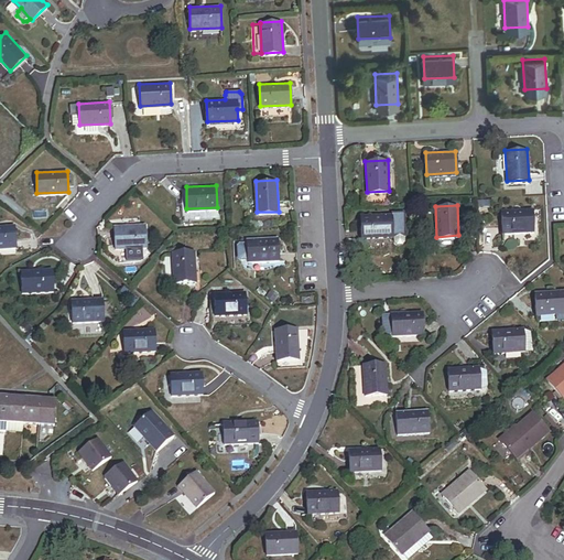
[(531,208),(501,210),(502,232),(532,230),(531,208)]
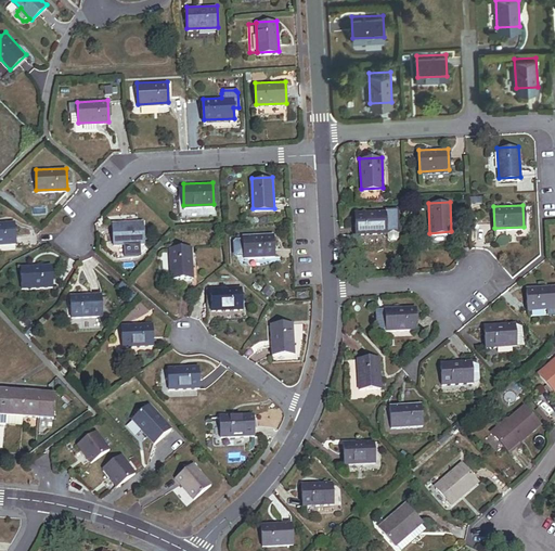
[(398,240),(397,207),(385,208),(385,209),(355,210),(356,232),(386,231),(387,240),(389,242),(396,242),(398,240)]
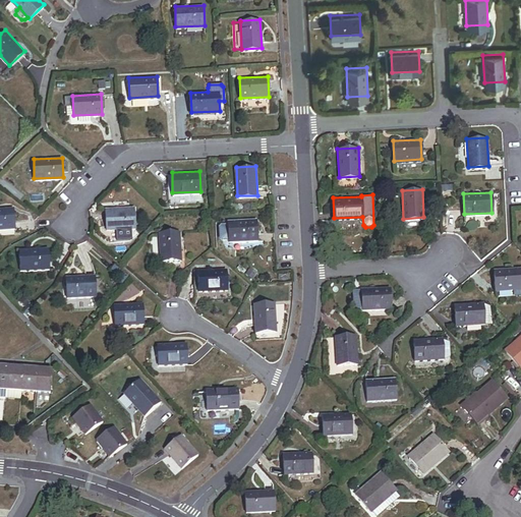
[(0,227),(14,227),(13,207),(0,207),(0,227)]
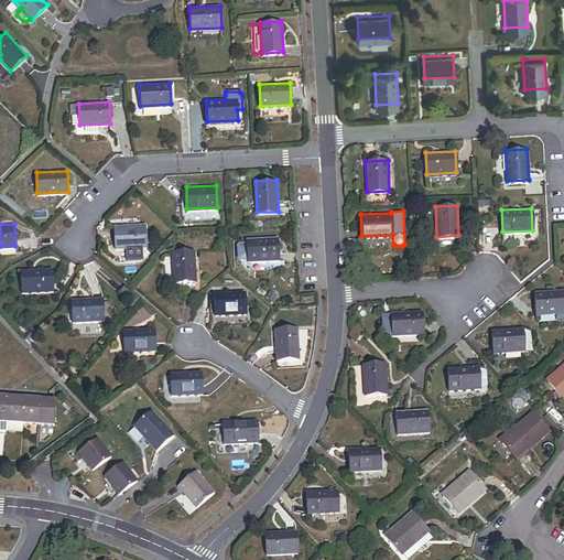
[(145,224),(115,225),(116,247),(117,247),(142,246),(147,246),(145,224)]
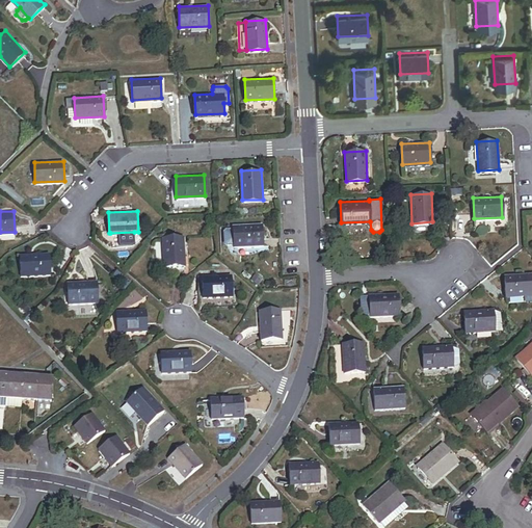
[(263,244),(262,223),(233,226),(233,228),(227,228),(224,230),(225,242),(228,244),(234,243),(234,245),(263,244)]
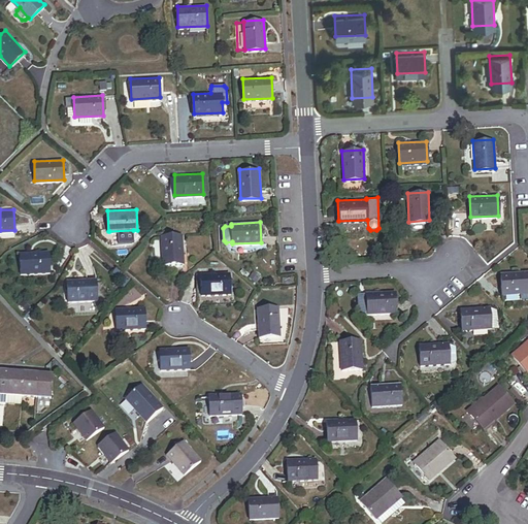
[(133,230),(109,231),(110,240),(133,239),(133,230)]
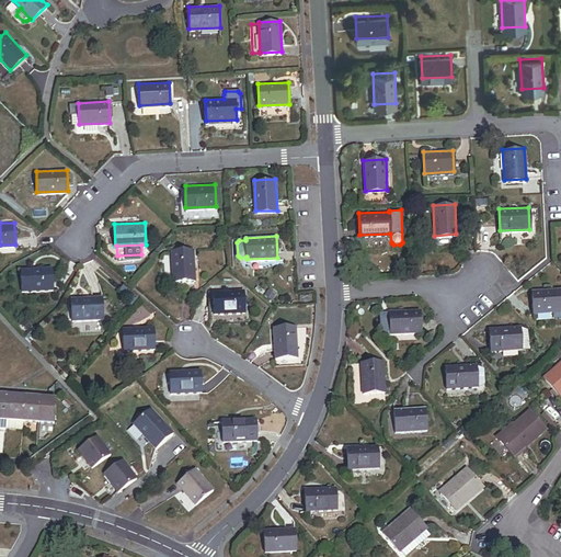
[(195,280),(193,248),(172,249),(172,252),(173,281),(195,280)]
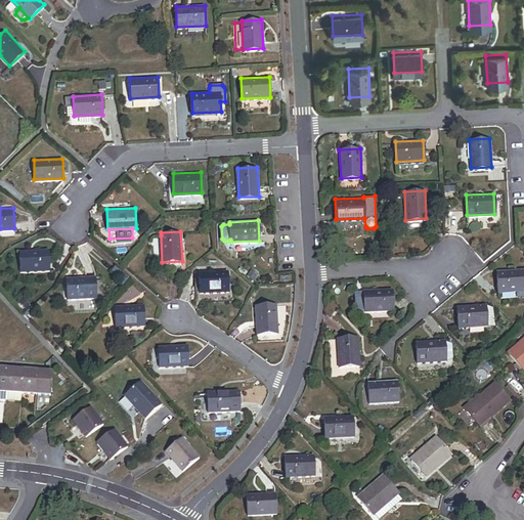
[(162,262),(161,235),(151,235),(154,263),(156,265),(160,266),(162,265),(162,262)]
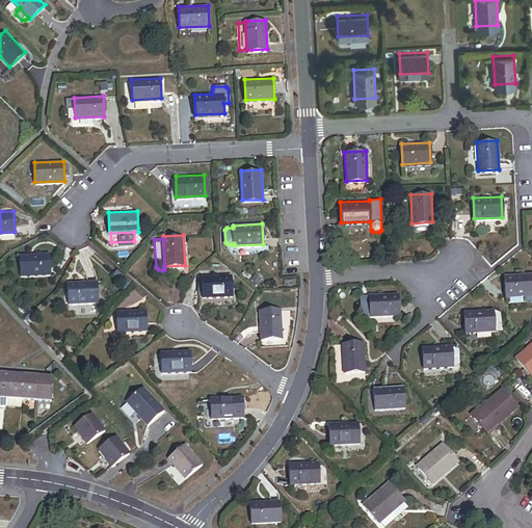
[(20,254),(21,274),(50,273),(49,253),(20,254)]
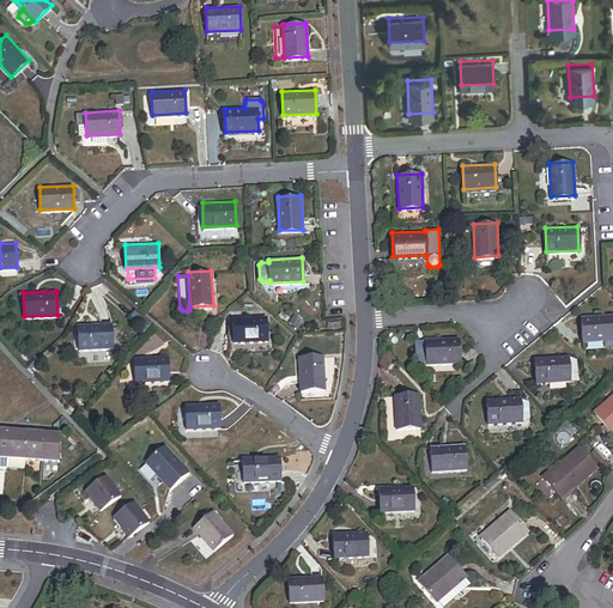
[(303,318),(295,311),(287,318),(297,326),(303,318)]
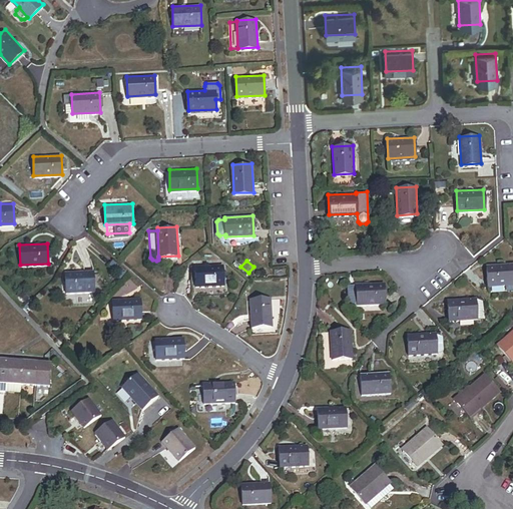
[(512,264),(487,265),(487,284),(504,284),(512,283),(512,264)]
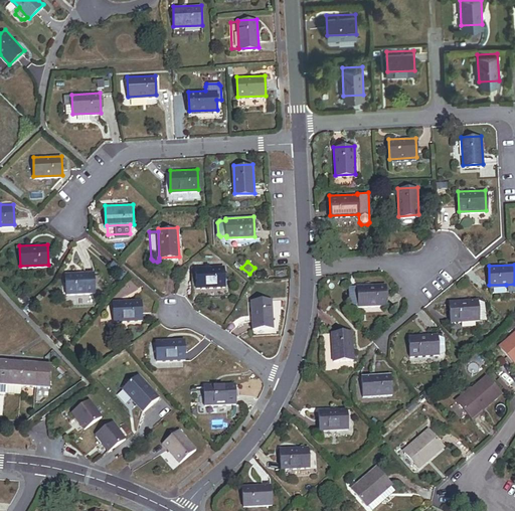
[(204,267),(196,267),(197,286),(224,285),(223,266),(208,266),(204,267)]
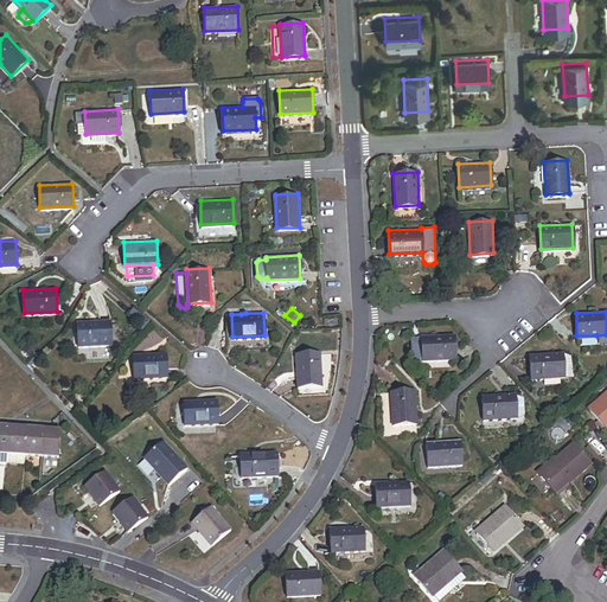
[(110,320),(77,322),(78,344),(112,343),(110,320)]
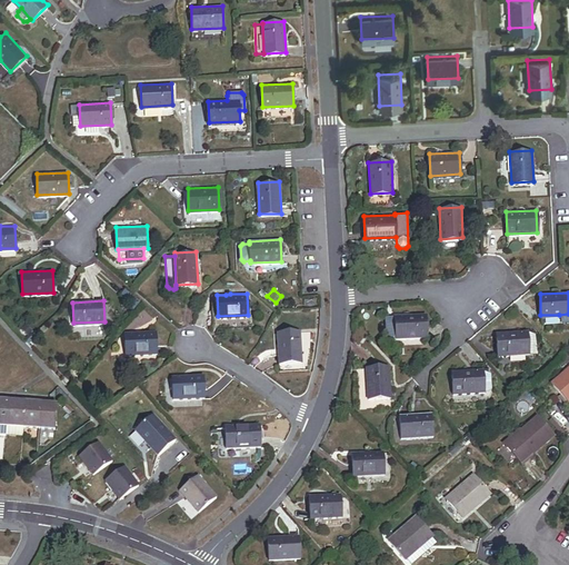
[(426,336),(426,314),(395,315),(386,315),(386,324),(396,324),(396,326),(396,337),(426,336)]
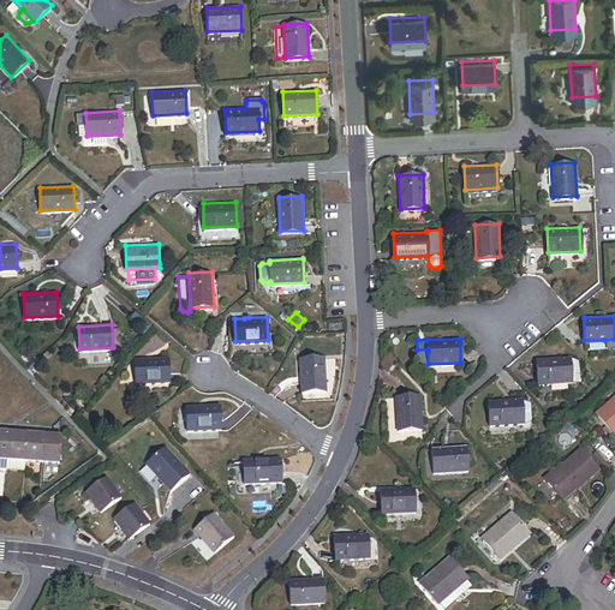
[(428,352),(418,352),(418,370),(457,368),(460,363),(428,364),(428,352)]
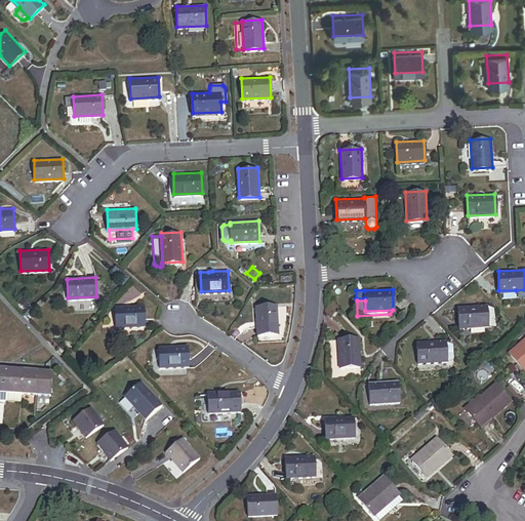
[(277,304),(256,305),(257,334),(278,333),(277,304)]
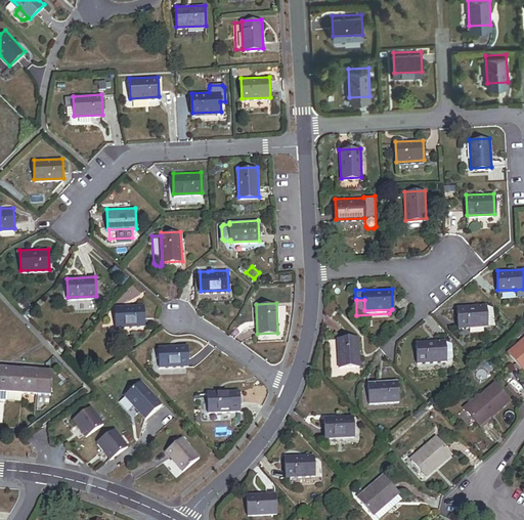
[(285,303),(276,303),(277,333),(257,334),(257,339),(282,339),(286,320),(285,303)]
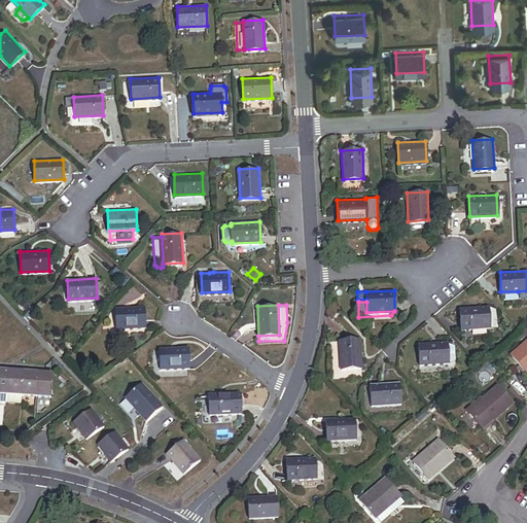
[(144,306),(115,308),(116,327),(145,326),(144,306)]
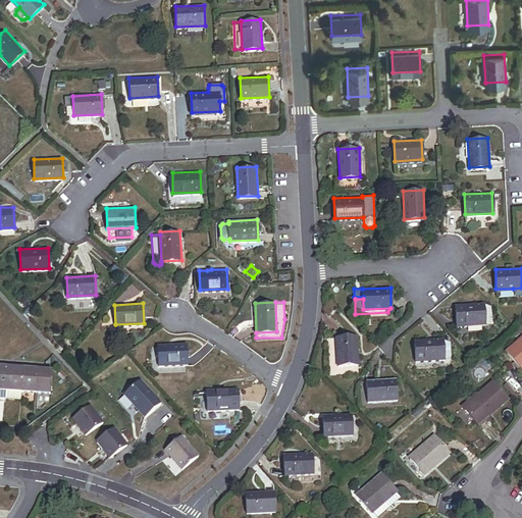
[(483,304),(456,304),(456,324),(491,323),(489,305),(483,304)]
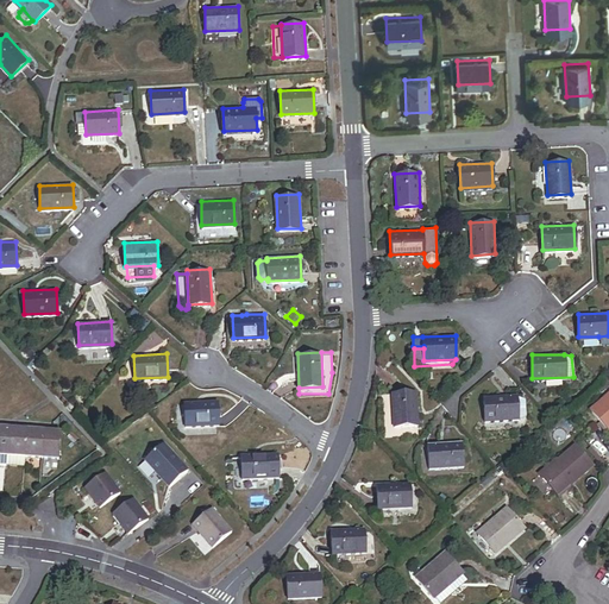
[(608,382),(608,375),(604,371),(598,377),(601,379),(595,384),(600,390),(608,382)]
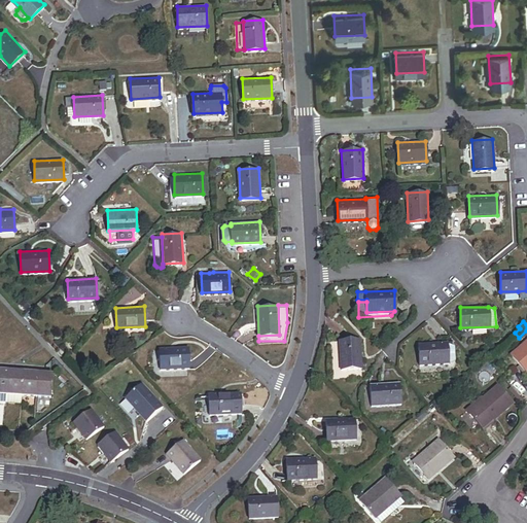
[(361,365),(360,338),(339,339),(341,367),(360,365),(361,365)]
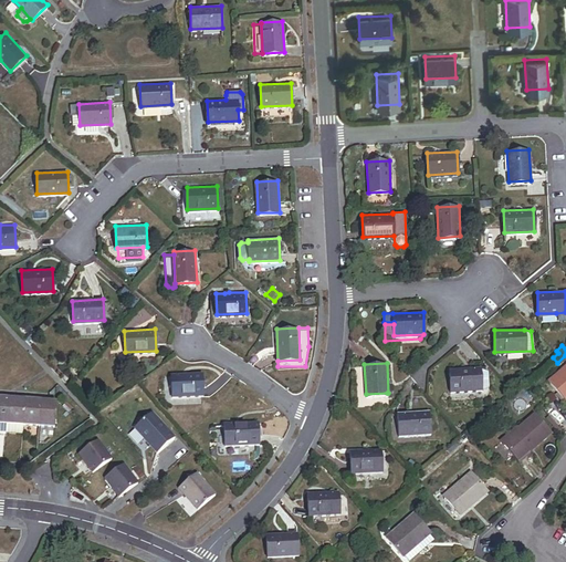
[(565,396),(565,363),(556,372),(557,374),(552,378),(549,376),(549,377),(565,396)]
